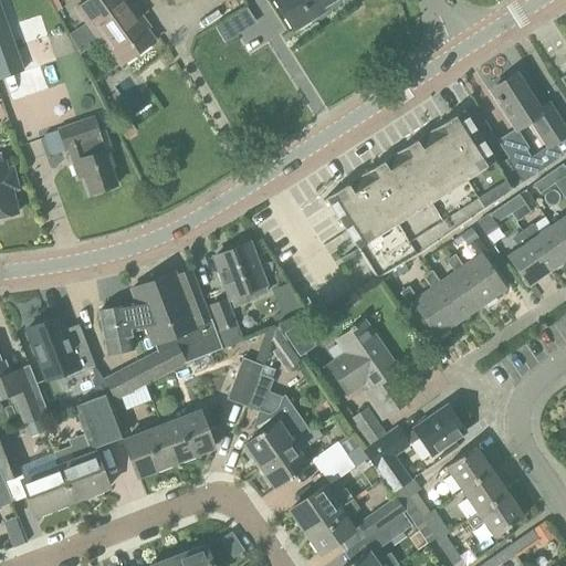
[(102,45),(105,42),(122,64),(154,41),(137,19),(142,16),(129,0),(86,0),(75,8),(102,45)]
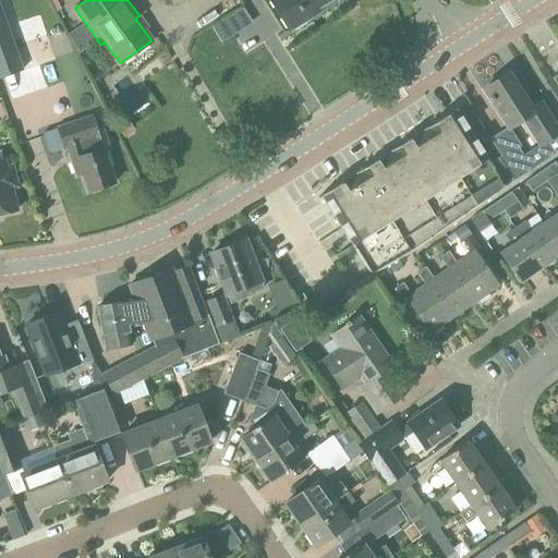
[(306,14),(328,0),(270,0),(290,29),(308,17),(306,14)]
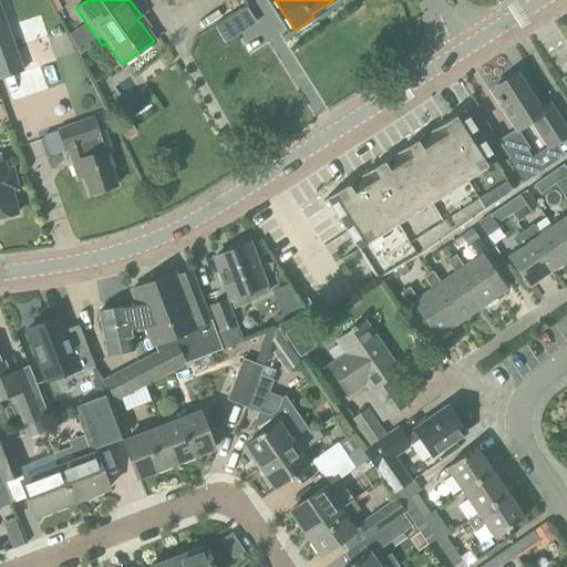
[(0,27),(0,86),(19,79),(0,27)]
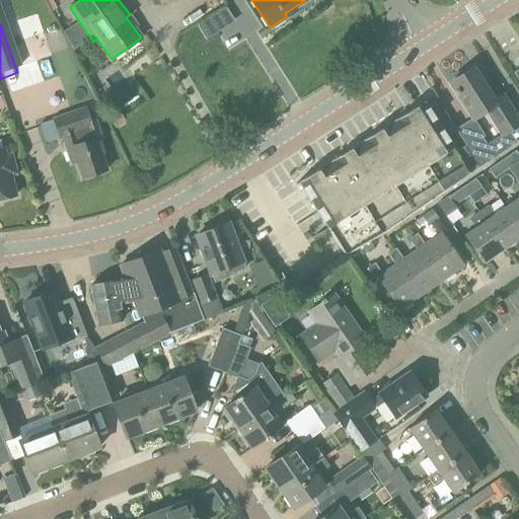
[(473,70),(471,71),(469,68),(458,75),(460,78),(450,84),(472,119),(487,109),(510,147),(518,141),(518,119),(505,96),(494,103),(473,70)]
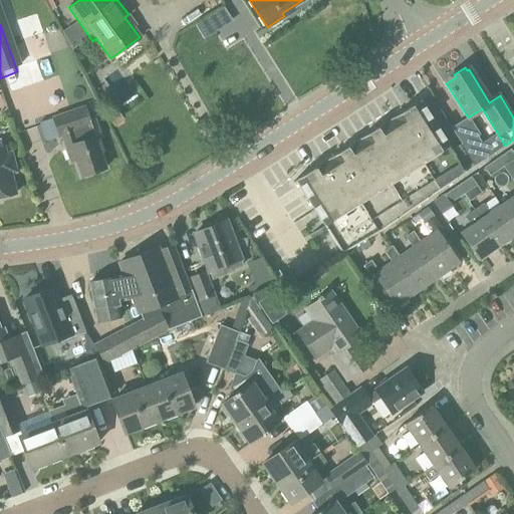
[(114,101),(130,96),(118,68),(103,74),(114,101)]
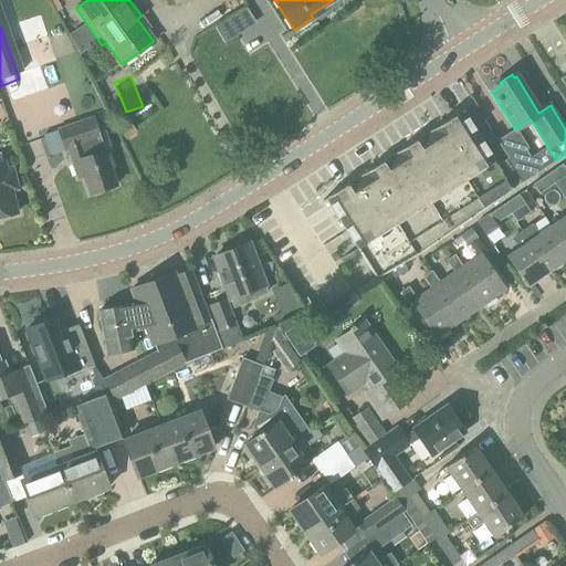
[(463,109),(428,133),(479,213),(523,185),(522,182),(507,159),(499,166),(463,112),(463,109)]
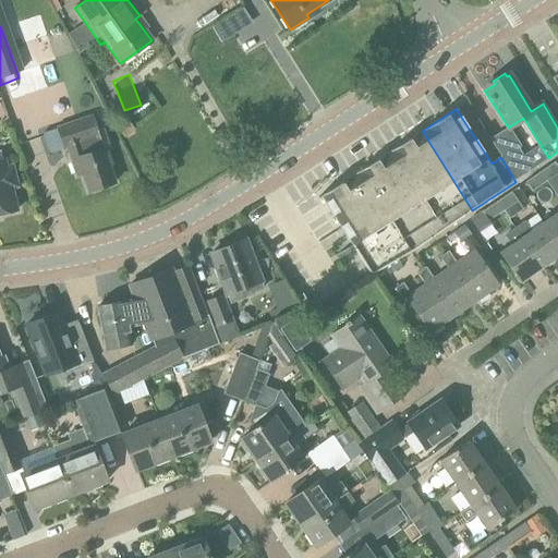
[(104,129),(97,131),(93,116),(59,128),(65,148),(68,148),(76,176),(82,174),(88,192),(116,183),(105,149),(110,147),(104,129)]
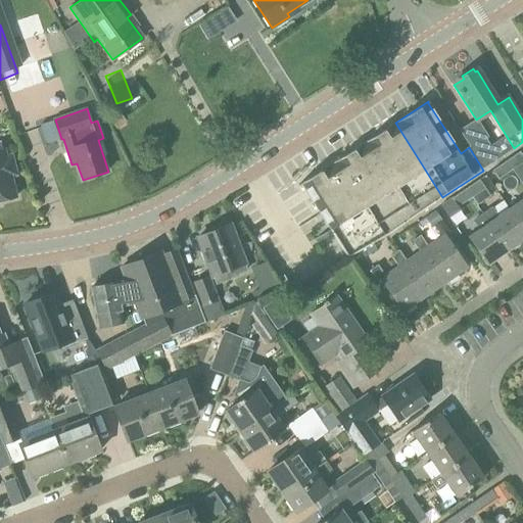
[(415,215),(442,197),(395,123),(368,140),(415,215)]
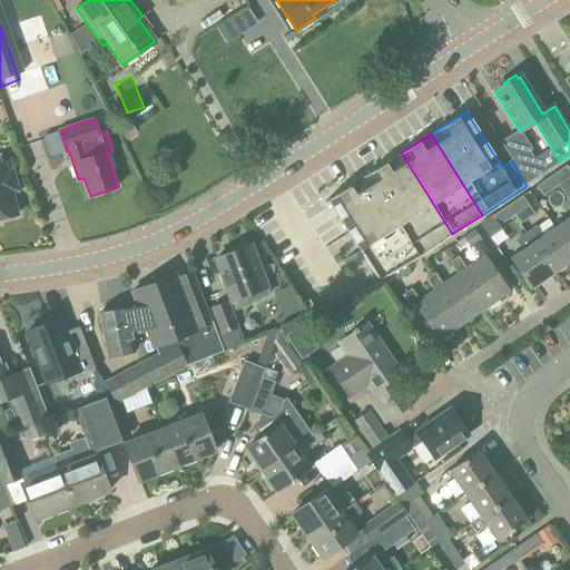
[(502,146),(511,160),(526,184),(541,174),(528,151),(531,149),(521,134),(502,146)]
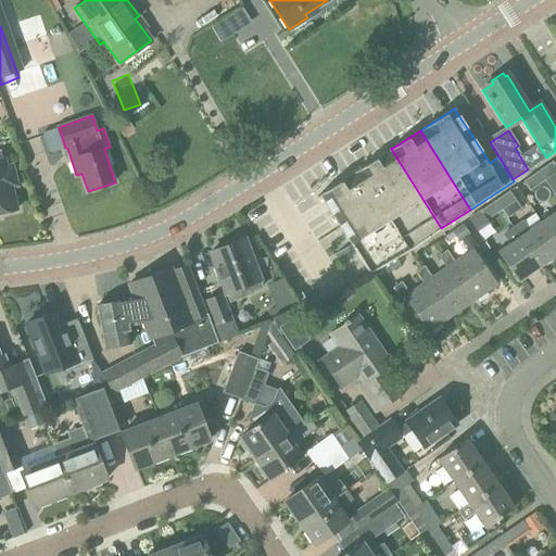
[(407,250),(441,228),(391,149),(353,174),(373,204),(377,202),(407,250)]
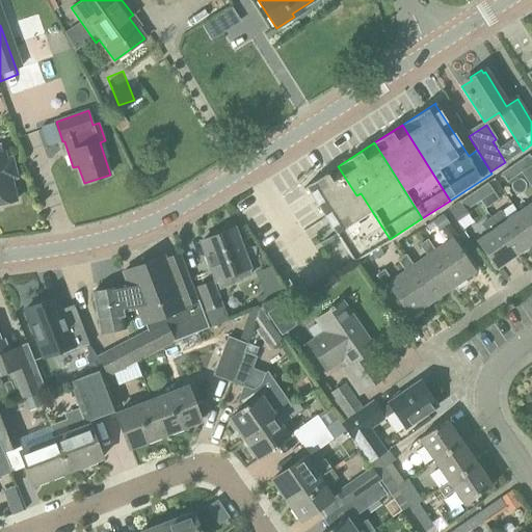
[(0,205),(16,201),(10,179),(17,178),(11,158),(6,159),(4,152),(0,153),(0,205)]
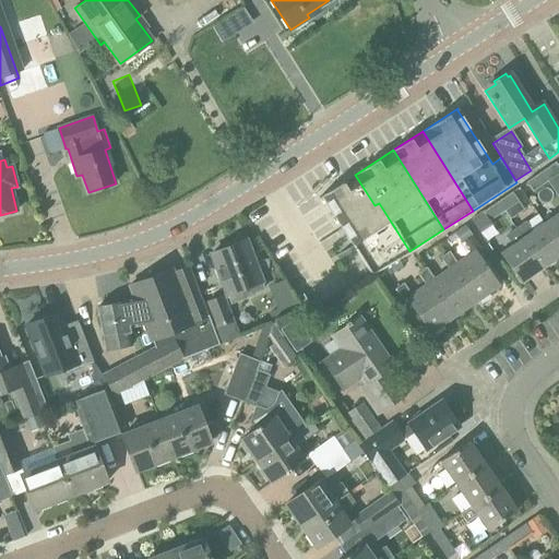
[(556,162),(540,173),(547,181),(558,173),(558,166),(557,164),(556,162)]
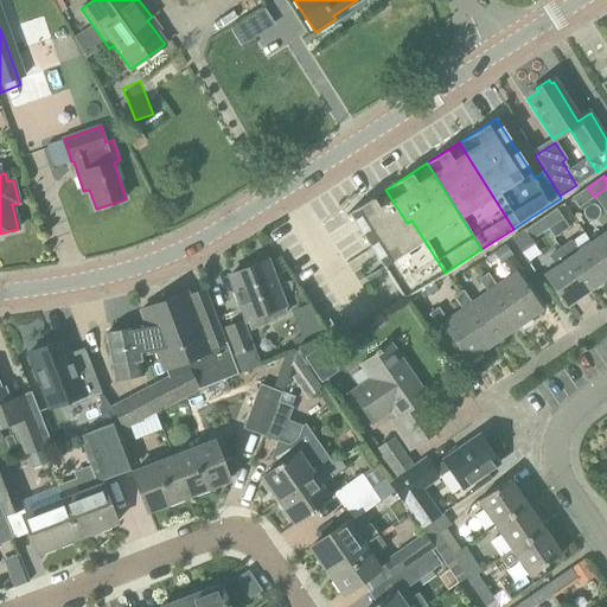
[(587,187),(572,198),(579,208),(594,197),(587,187)]
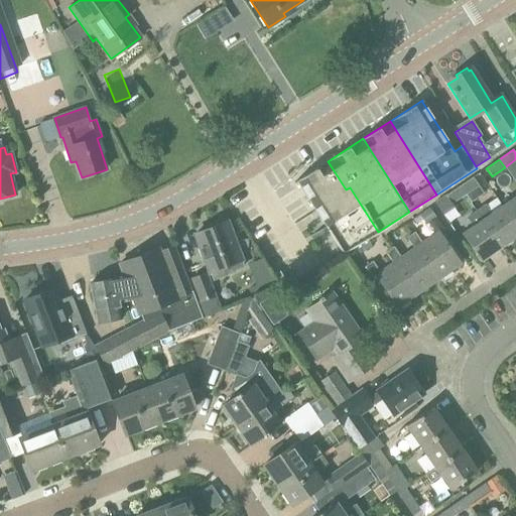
[(515,159),(505,167),(513,178),(515,182),(515,159)]
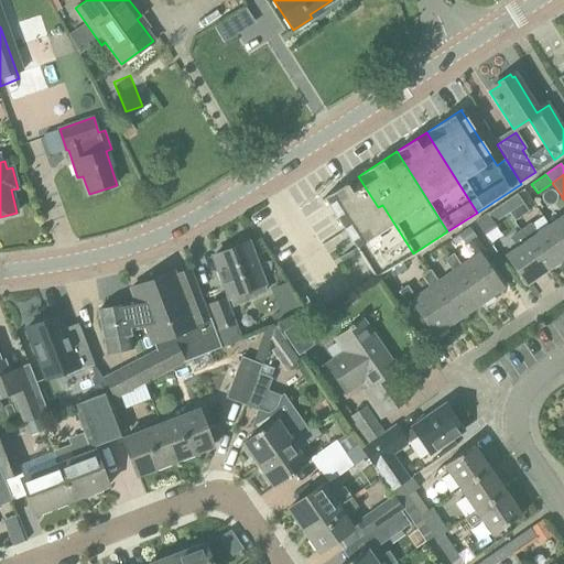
[(376,278),(413,253),(382,205),(378,207),(358,176),(324,198),(376,278)]
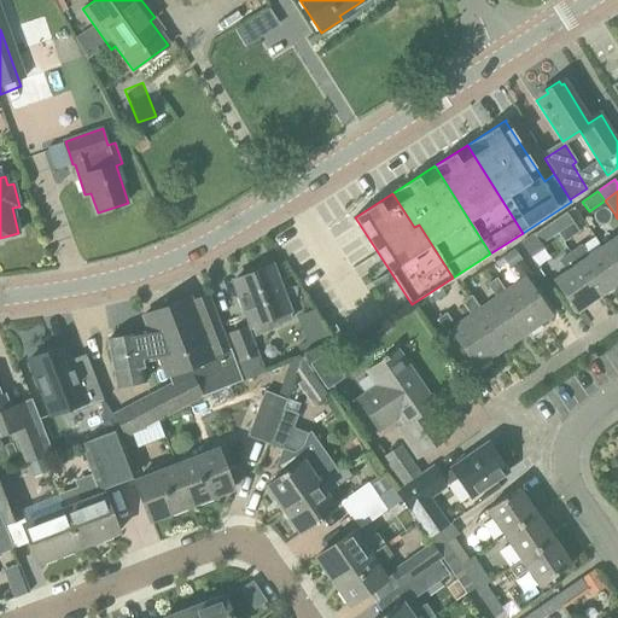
[(549,223),(557,233),(573,222),(566,213),(549,223)]
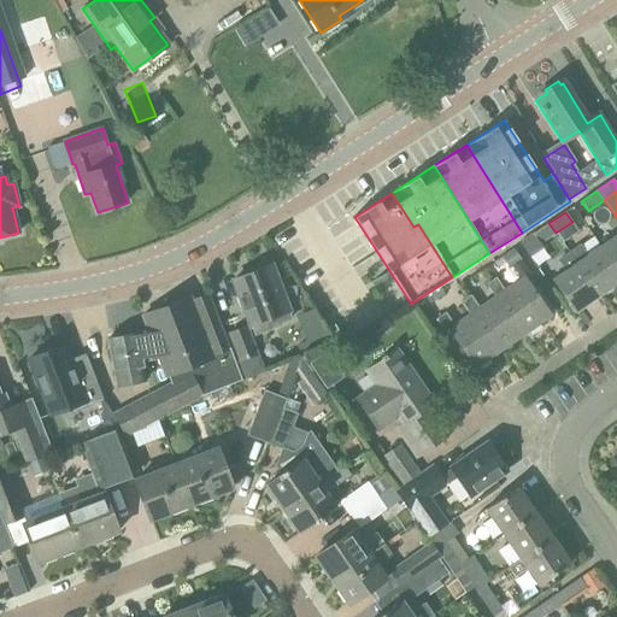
[(533,234),(540,244),(556,233),(548,223),(533,234)]
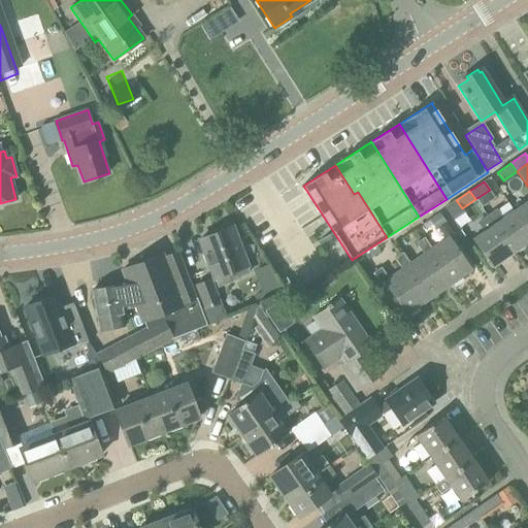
[(527,200),(514,210),(527,231),(527,200)]
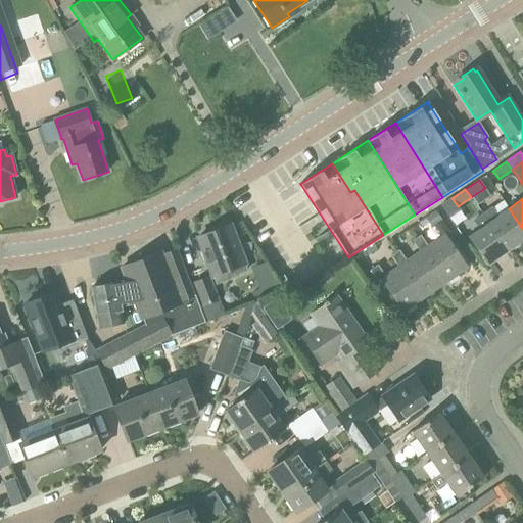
[(491,207),(482,214),(488,223),(508,250),(522,239),(522,229),(509,208),(497,217),(491,207)]
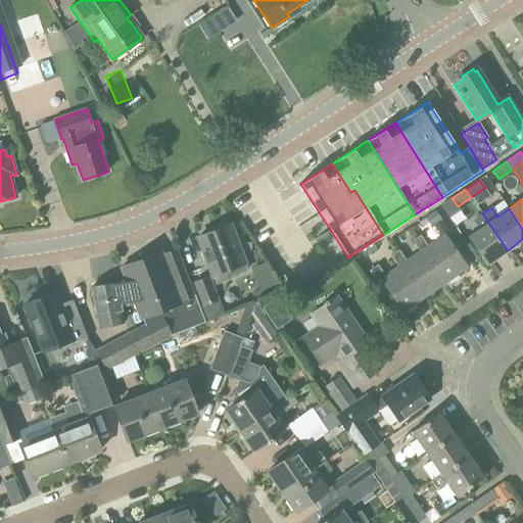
[(432,226),(441,220),(435,210),(426,218),(432,226)]
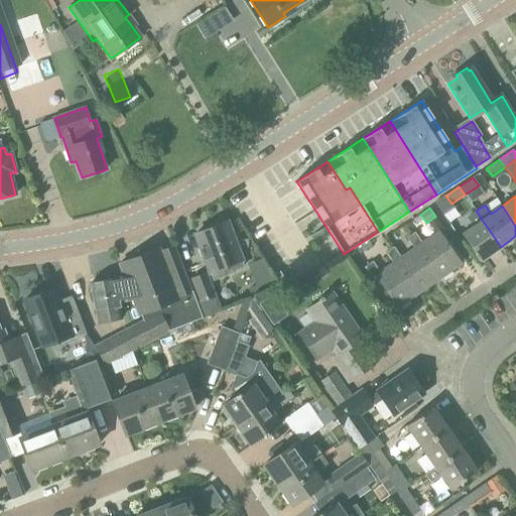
[(473,226),(461,233),(480,261),(501,247),(482,220),(476,211),(467,217),(473,226)]
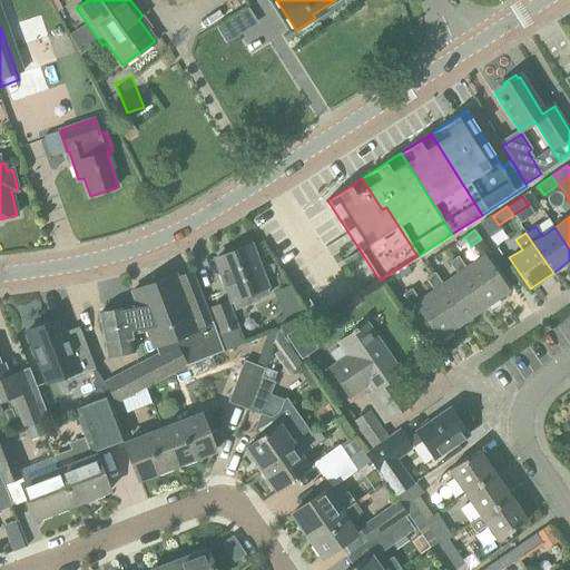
[(233,301),(234,301),(238,311),(258,303),(254,292),(267,287),(251,246),(216,259),(233,301)]
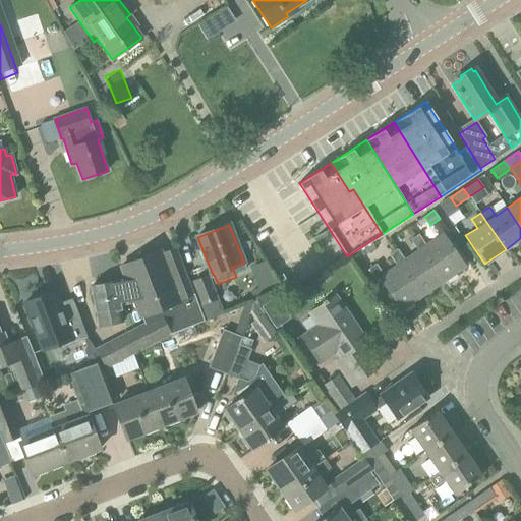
[(415,246),(419,251),(422,249),(445,282),(466,267),(444,234),(427,246),(419,234),(411,239),(415,246)]
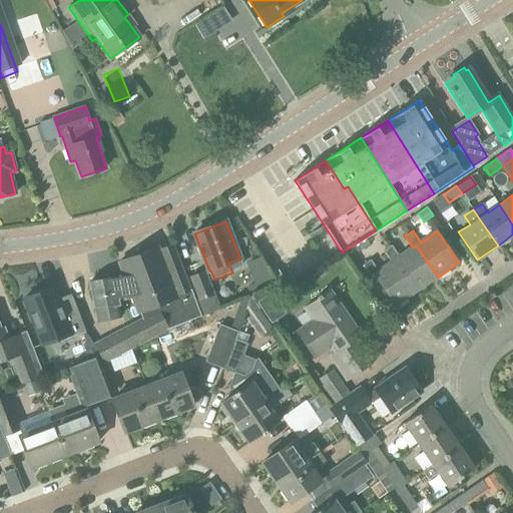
[(388,257),(392,263),(395,260),(417,292),(438,278),(416,245),(413,247),(400,257),(392,244),(384,250),(388,257)]
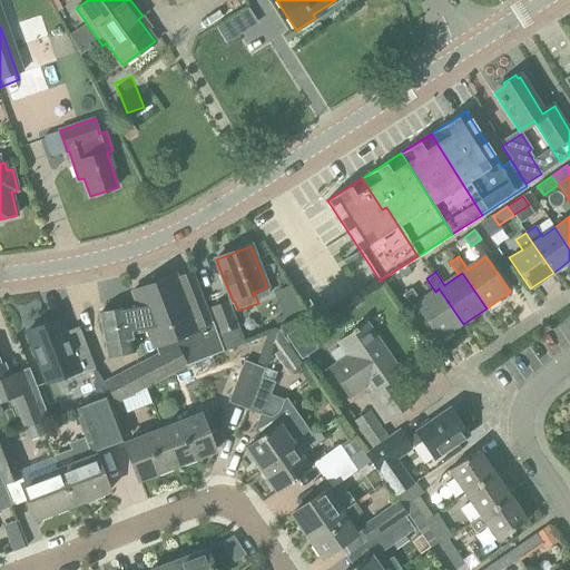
[(175,275),(133,292),(138,306),(147,327),(155,347),(156,347),(158,353),(176,343),(188,365),(223,352),(193,273),(177,278),(175,275)]
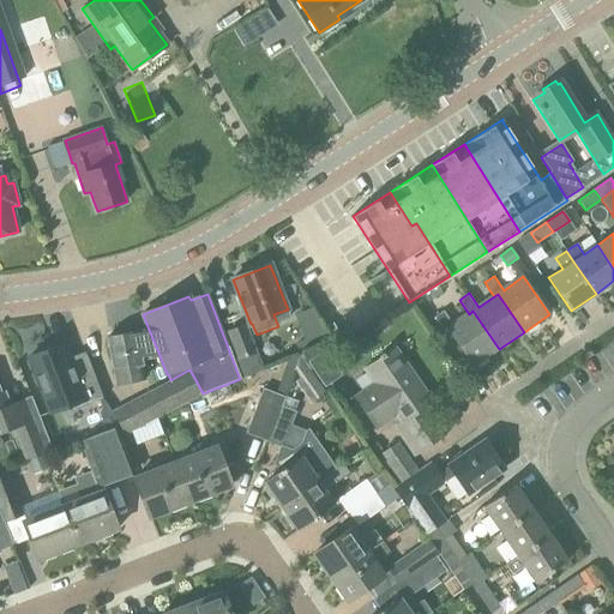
[(474,367),(499,349),(473,311),(469,314),(453,325),(444,311),(434,317),(444,331),(447,329),(474,367)]
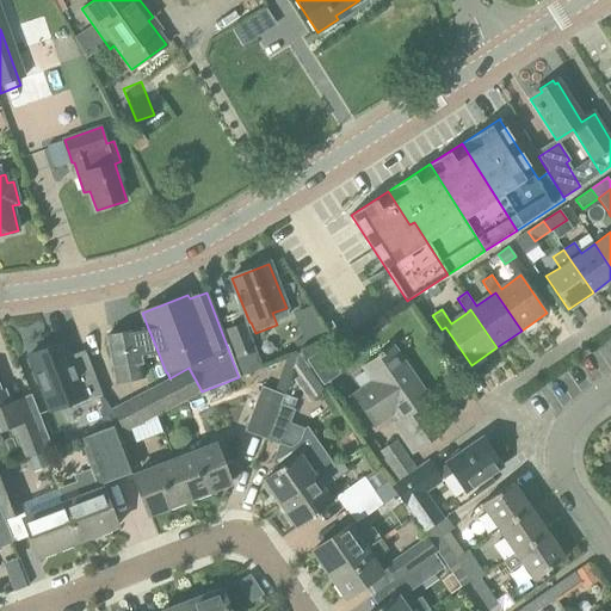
[(245,322),(226,329),(236,358),(255,351),(245,322)]
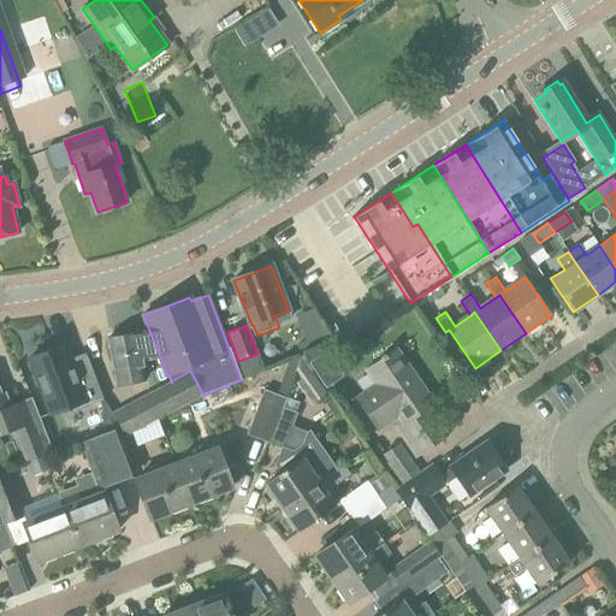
[(141,356),(159,354),(149,331),(110,339),(118,385),(146,379),(141,356)]
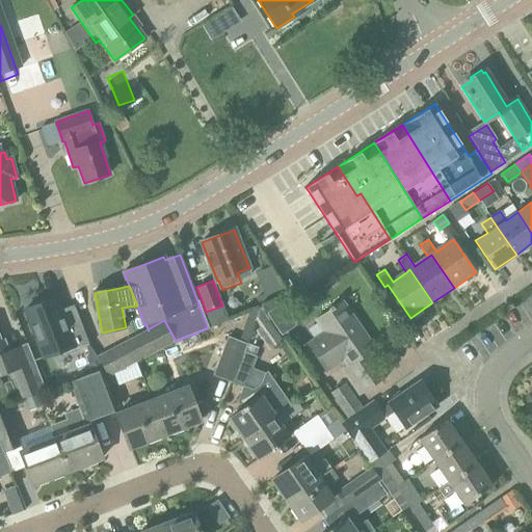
[(57,353),(74,346),(56,299),(26,309),(38,341),(51,336),(57,353)]
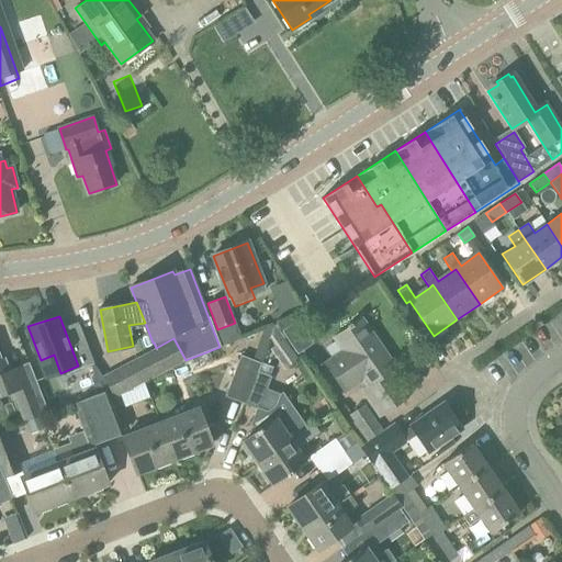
[(406,401),(389,374),(397,369),(363,318),(334,338),(341,349),(323,361),(343,394),(363,382),(368,388),(362,392),(381,418),(406,401)]
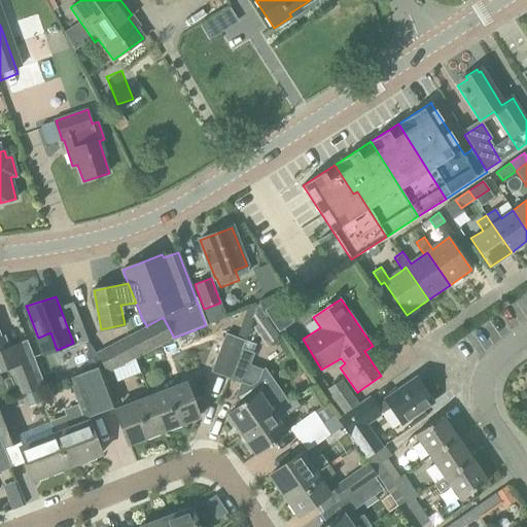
[(174,338),(163,317),(146,326),(96,352),(106,374),(112,371),(131,361),(174,338)]
